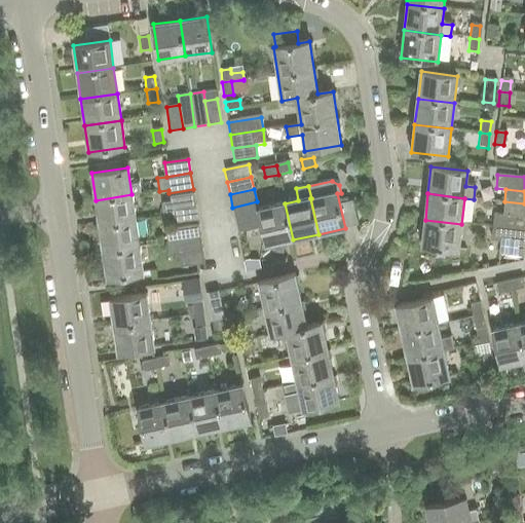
[(135,221),(132,194),(96,200),(99,226),(135,221)]
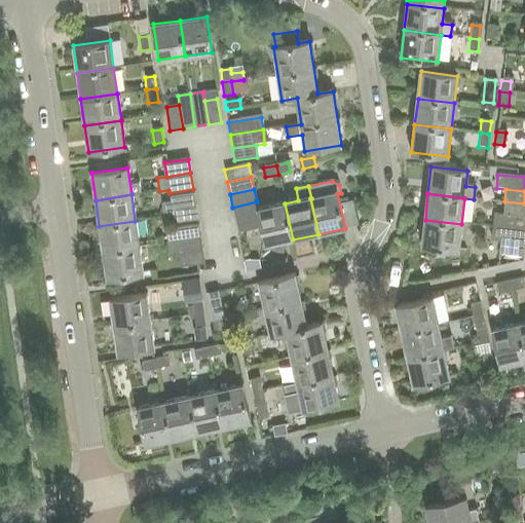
[(163,218),(173,216),(172,210),(195,207),(193,194),(170,198),(171,202),(161,204),(163,218)]
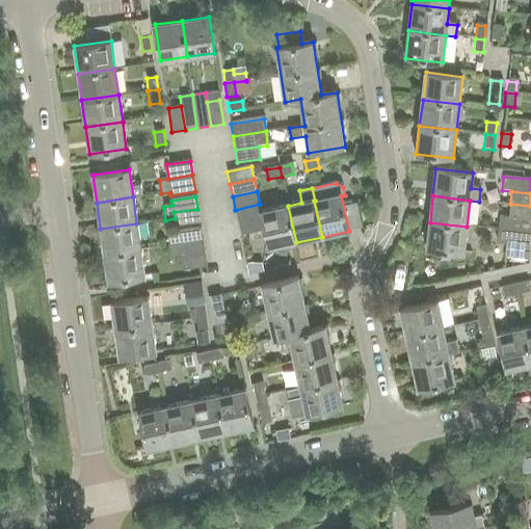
[(261,212),(262,212),(260,204),(235,210),(238,222),(262,217),(261,212)]
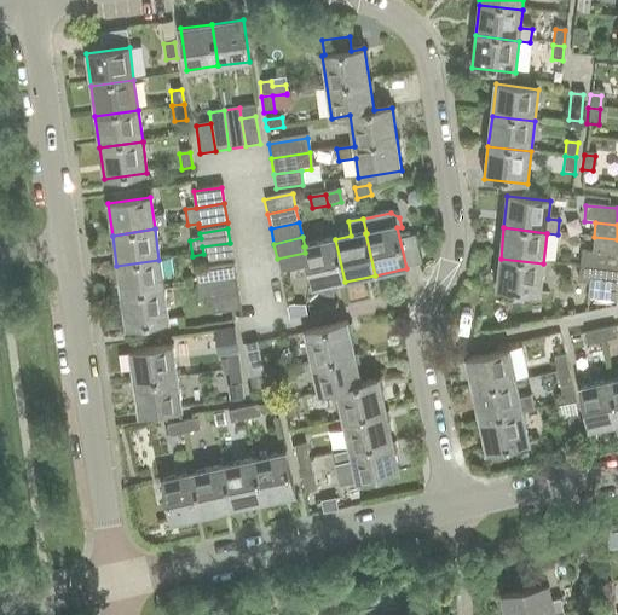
[(617,239),(594,237),(591,254),(617,256),(617,239)]
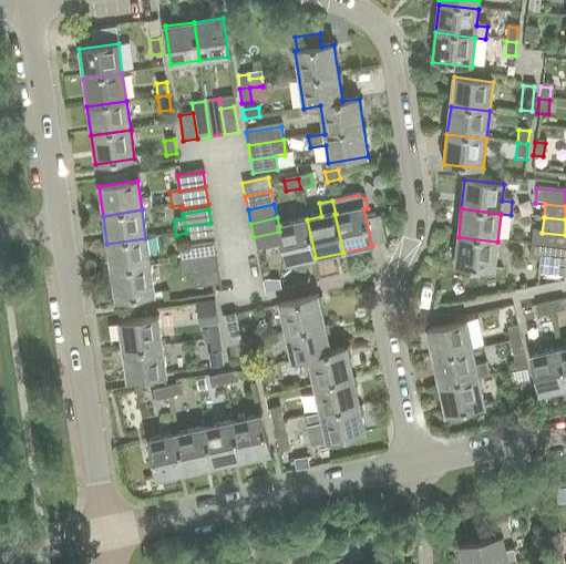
[(287,265),(316,258),(307,219),(279,226),(278,226),(279,232),(283,245),(287,265)]
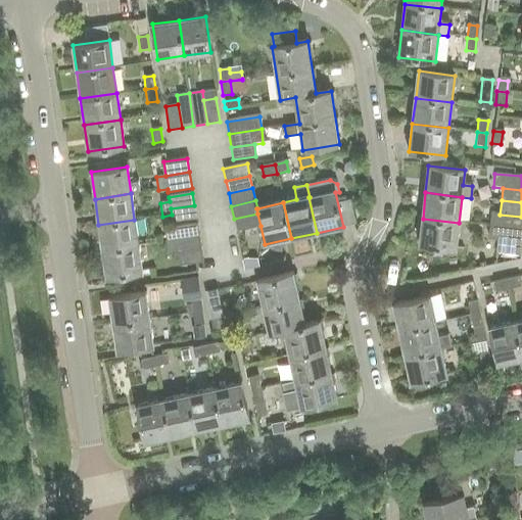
[(196,219),(194,205),(171,208),(172,215),(173,223),(196,219)]
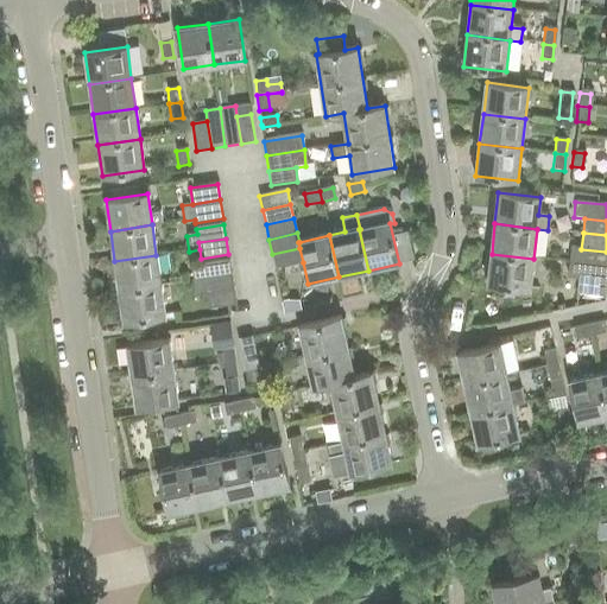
[(276,268),(303,262),(299,248),(272,254),(276,268)]
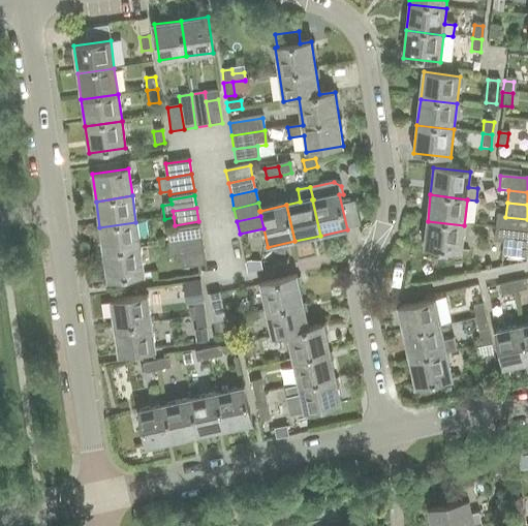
[(494,229),(527,233),(527,229),(527,219),(505,217),(496,216),(494,229)]
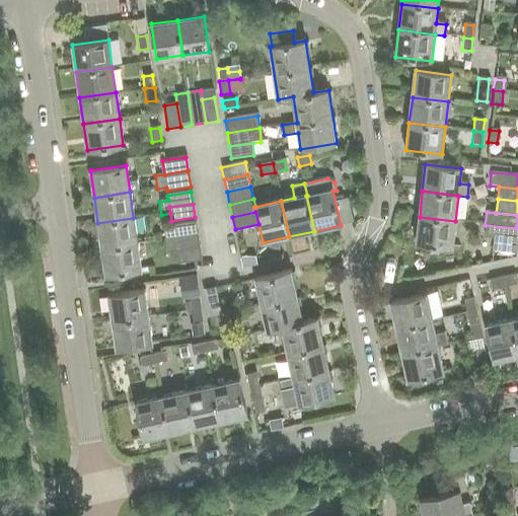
[(455,221),(420,217),(417,243),(452,247),(455,221)]
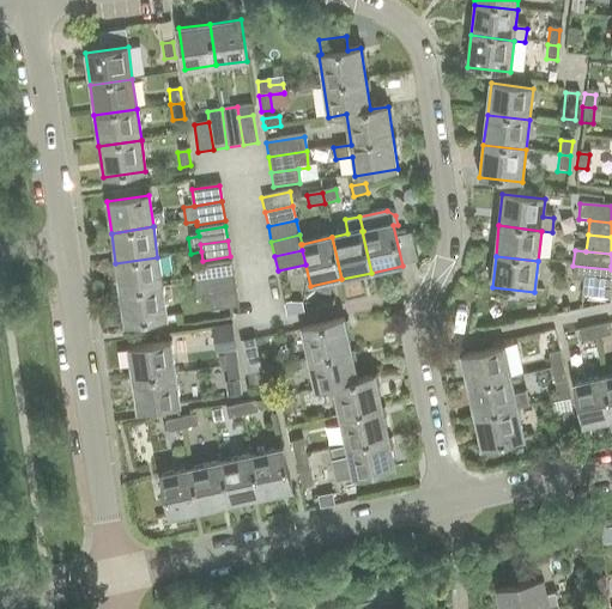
[(162,287),(157,257),(115,263),(120,294),(162,287)]
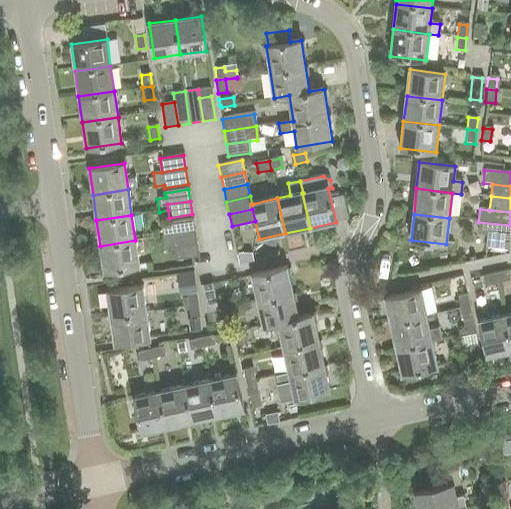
[(162,236),(194,231),(193,220),(161,225),(162,236)]
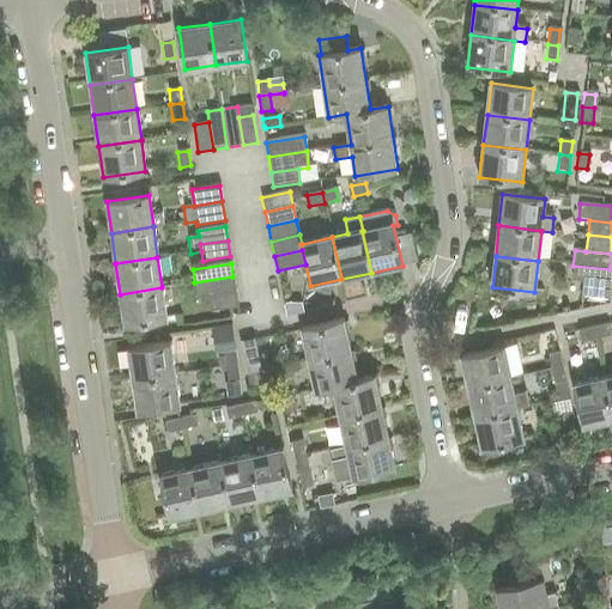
[(571,280),(582,281),(610,285),(611,269),(573,266),(571,280)]
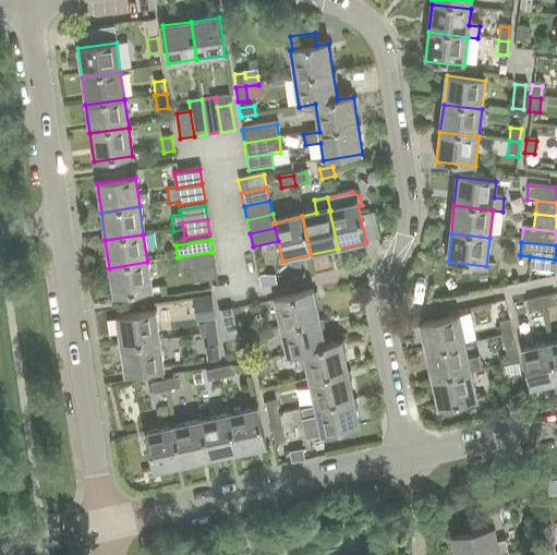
[(180,273),(190,272),(215,267),(212,252),(177,257),(180,273)]
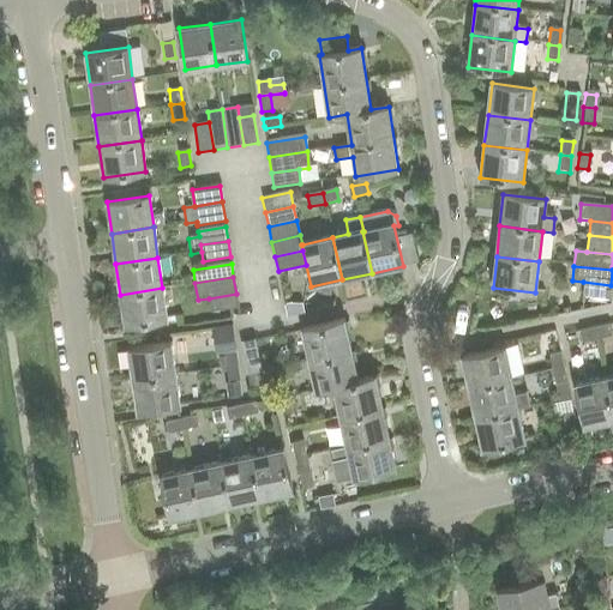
[(583,282),(582,296),(610,300),(611,285),(583,282)]
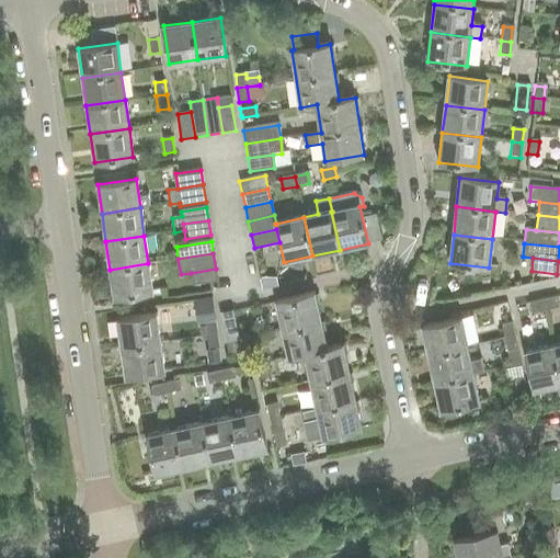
[(110,270),(114,298),(152,292),(148,263),(110,270)]
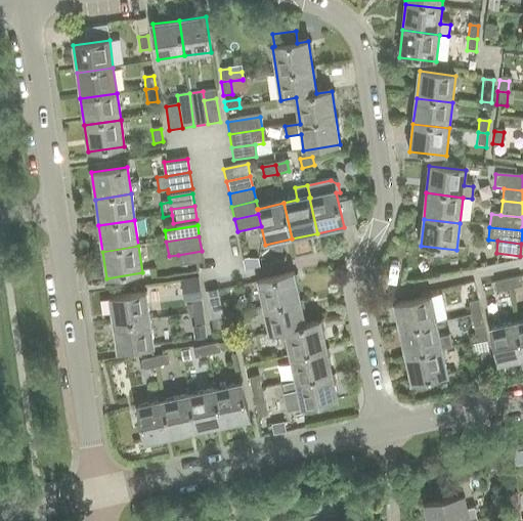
[(203,263),(202,251),(178,255),(180,267),(203,263)]
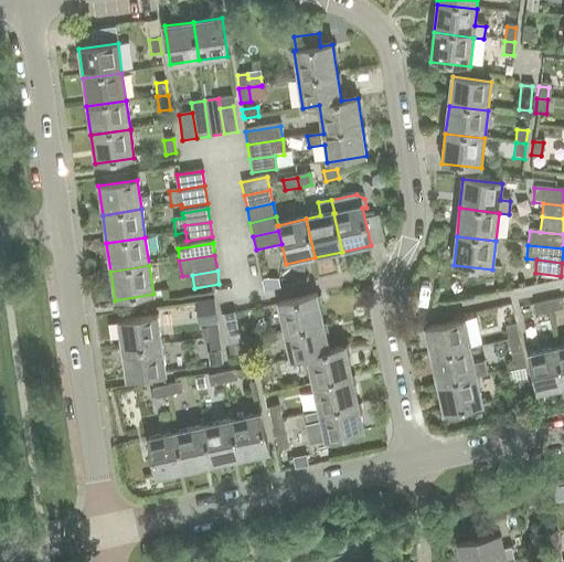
[(285,332),(322,325),(317,296),(278,305),(285,332)]
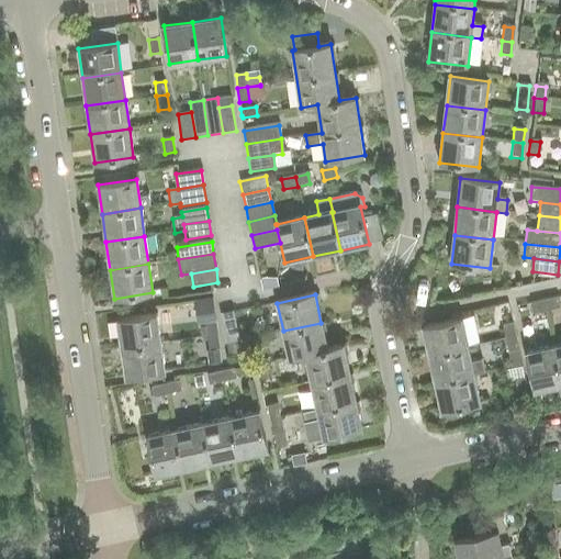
[(542,301),(545,311),(560,309),(558,298),(542,301)]
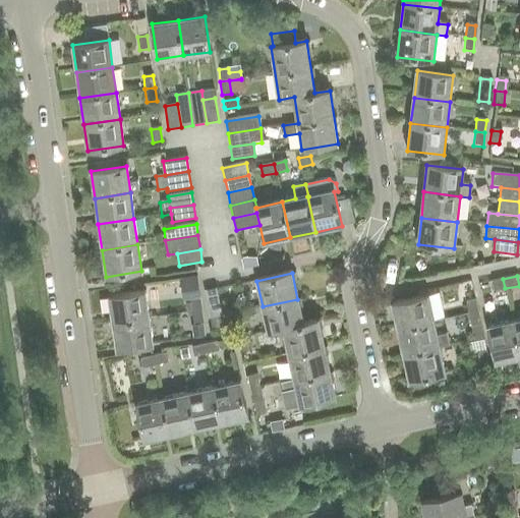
[(186,313),(192,312),(200,311),(196,278),(179,280),(182,302),(190,301),(190,304),(185,305),(186,313)]
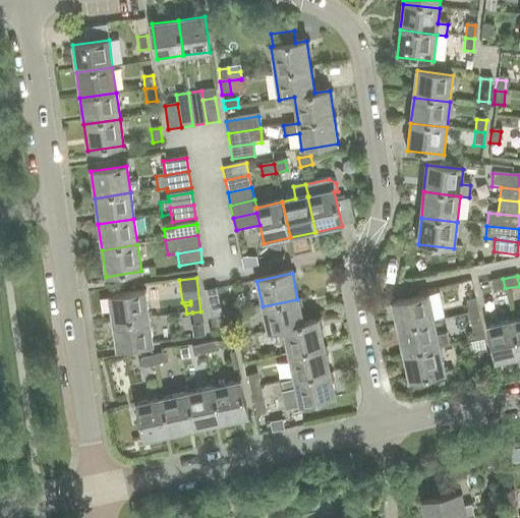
[(505,288),(503,279),(490,282),(493,291),(505,288)]
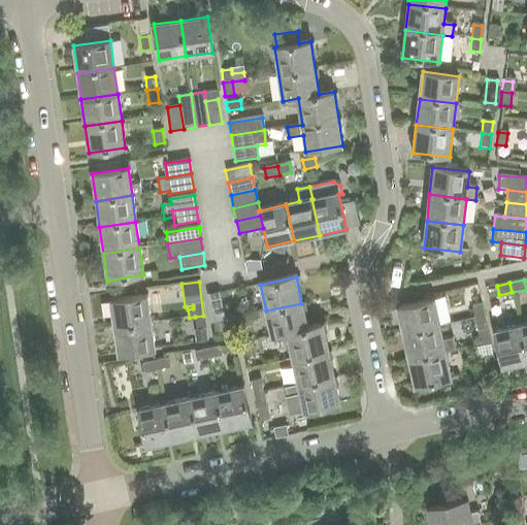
[(206,295),(212,323),(223,320),(225,320),(219,292),(206,295)]
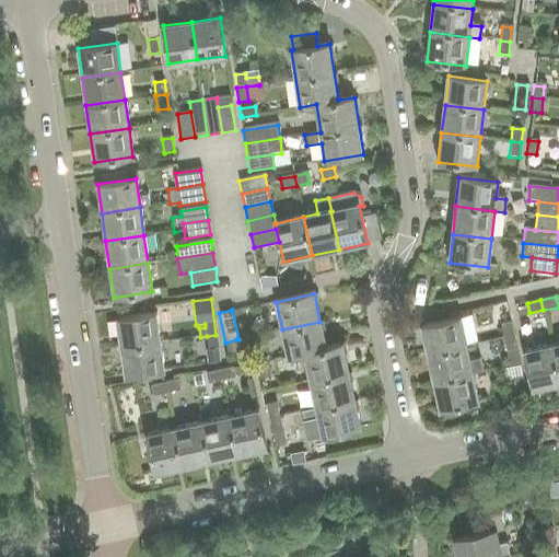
[(117,320),(121,348),(160,343),(155,314),(117,320)]
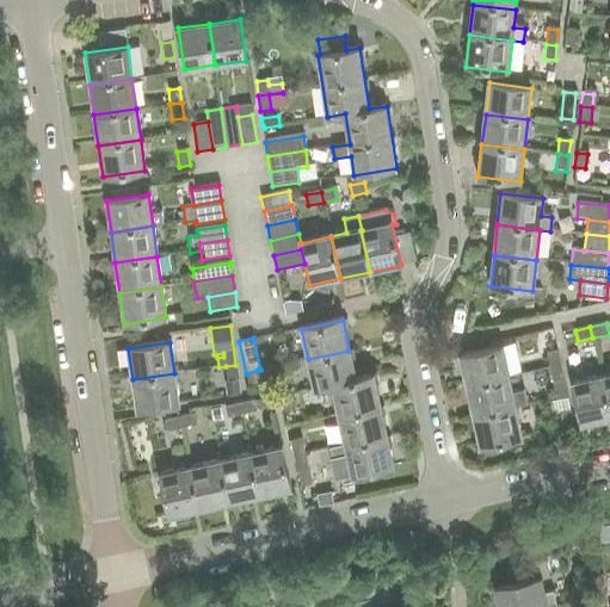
[(501,348),(460,357),(467,388),(507,379),(501,348)]
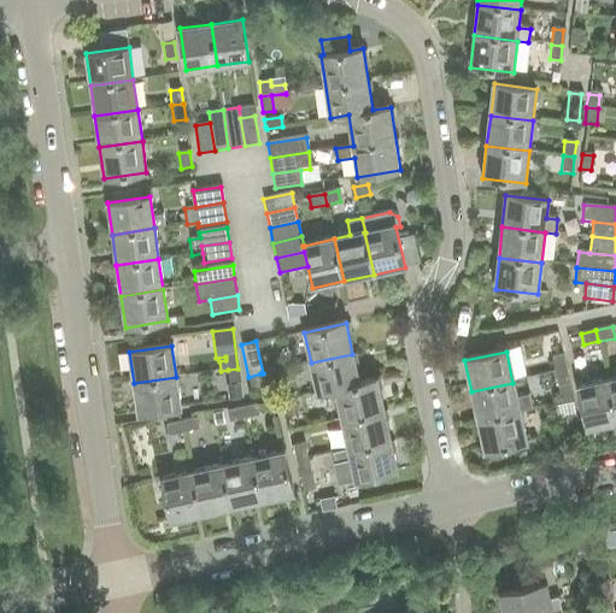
[(317,394),(335,390),(334,389),(359,384),(359,383),(352,354),(311,363),(317,394)]
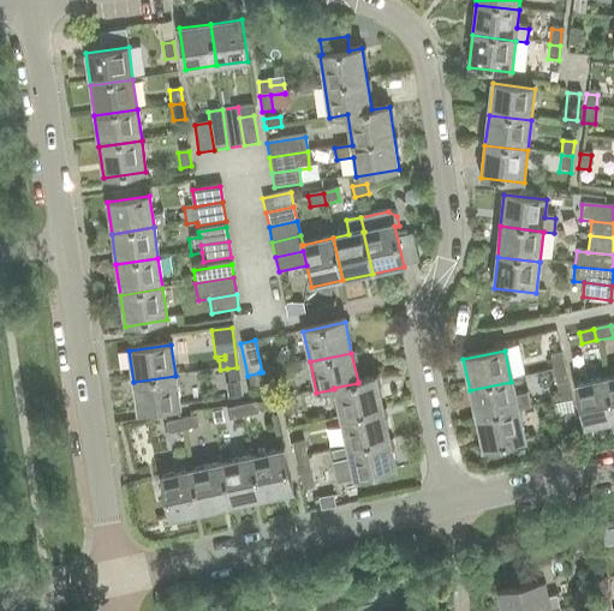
[(549,355),(553,372),(564,370),(560,353),(549,355)]
